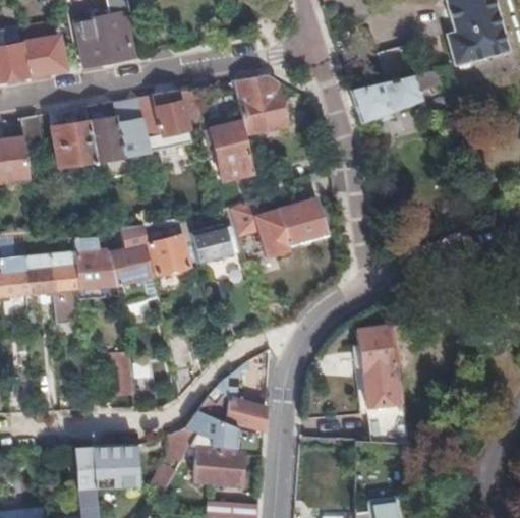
[(456,64),(510,51),(496,0),(448,0),(457,34),(449,36),(456,64)]
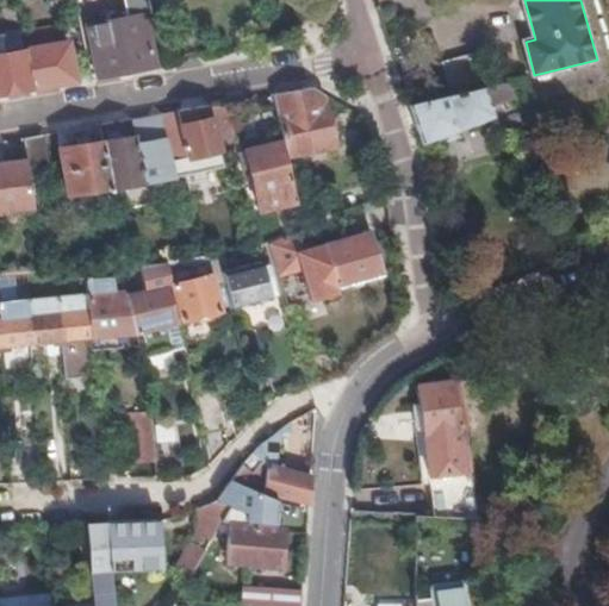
[(148,12),(91,22),(99,74),(132,67),(157,62),(148,12)]
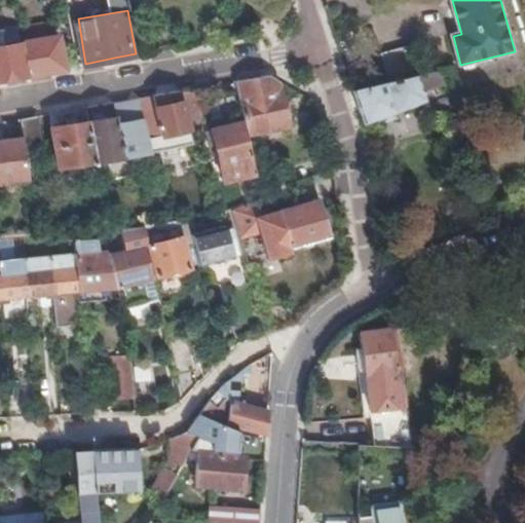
[(59,23),(21,30),(23,40),(61,34),(59,23)]
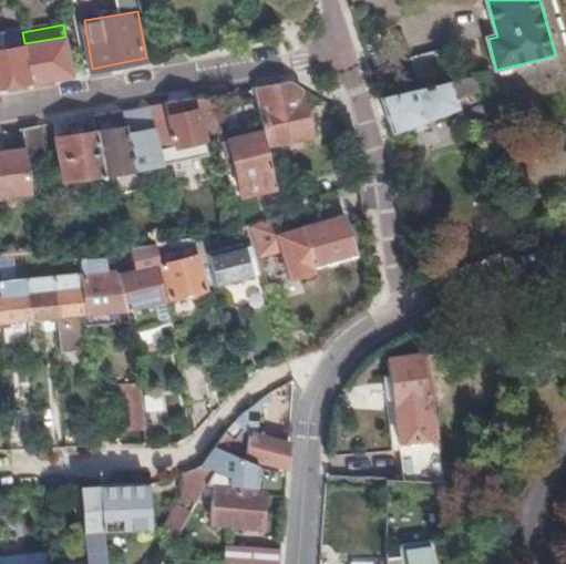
[(65,37),(24,43),(32,79),(58,74),(72,72),(65,37)]
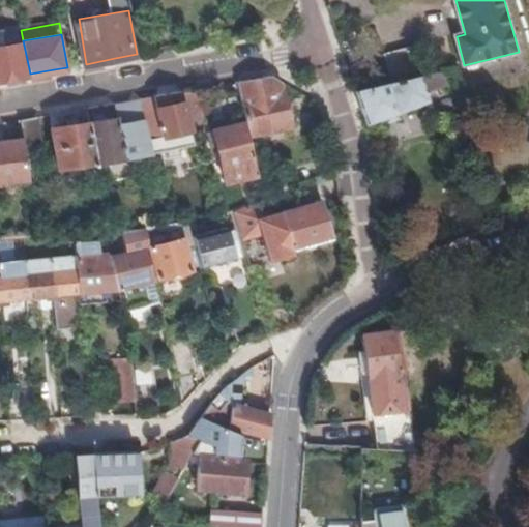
[(23,40),(0,44),(0,79),(30,74),(23,40)]
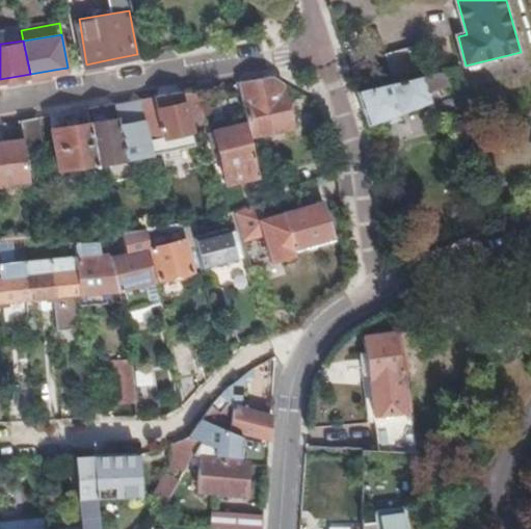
[(421,44),(388,52),(395,81),(428,73),(421,44)]
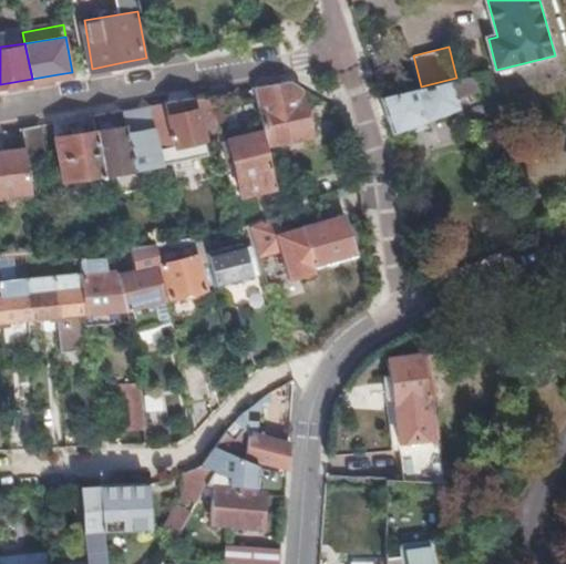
[(421,86),(381,95),(392,131),(460,108),(456,98),(480,88),(474,73),(456,78),(421,86)]
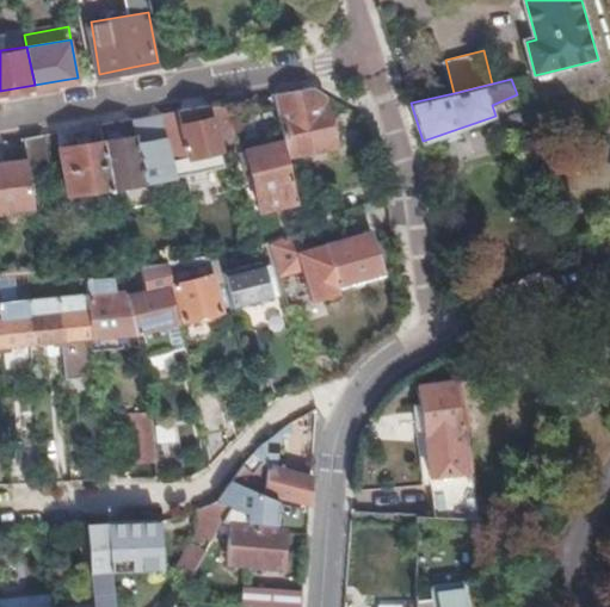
[(293,90),(275,93),(285,142),(288,155),(336,144),(325,91),(307,87),(293,90)]
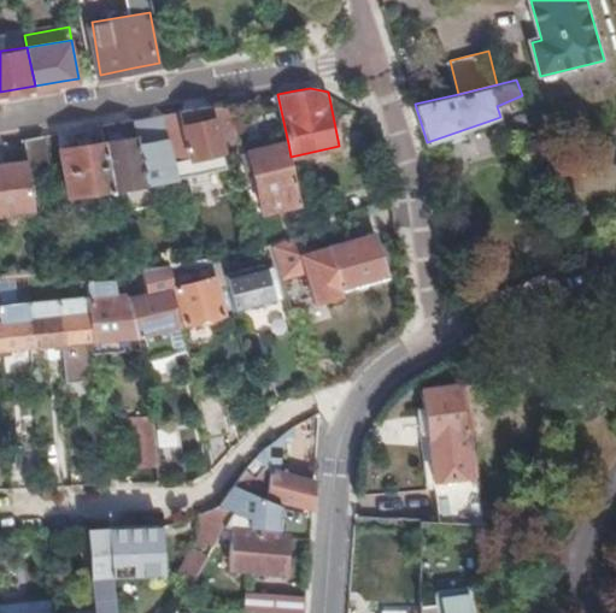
[(228,102),(213,105),(220,136),(234,134),(228,102)]
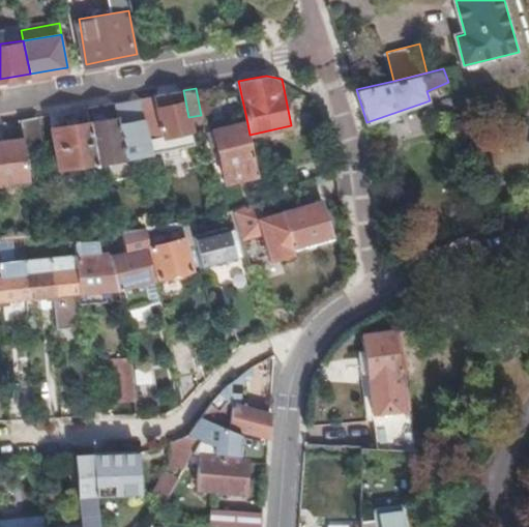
[(152,95),(140,97),(149,139),(192,130),(188,117),(183,90),(152,95)]
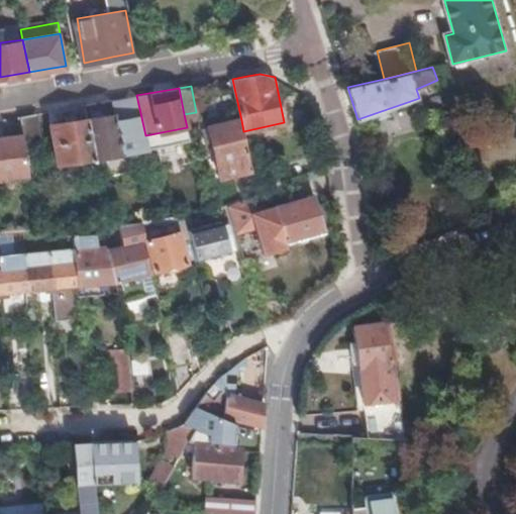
[(48,111),(50,124),(88,118),(86,104),(56,109),(48,111)]
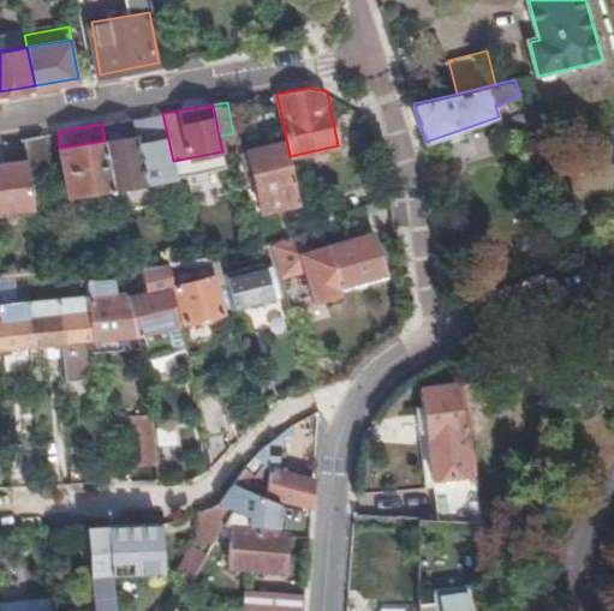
[(43,135),(25,138),(28,160),(30,174),(49,171),(43,135)]
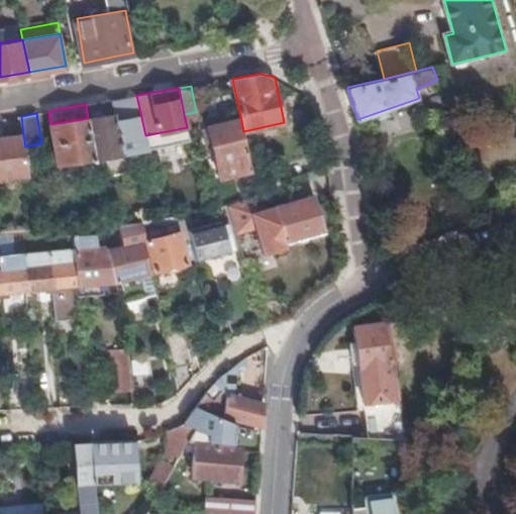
[(115,113),(88,118),(95,158),(122,152),(115,113)]
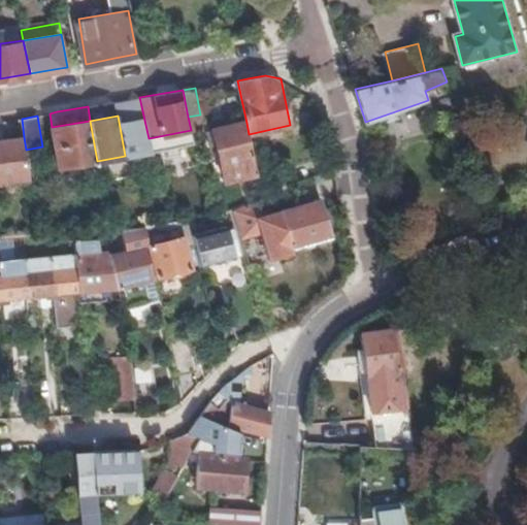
[(458,133),(459,138),(473,134),(468,116),(455,120),(457,127),(451,129),(453,134),(458,133)]
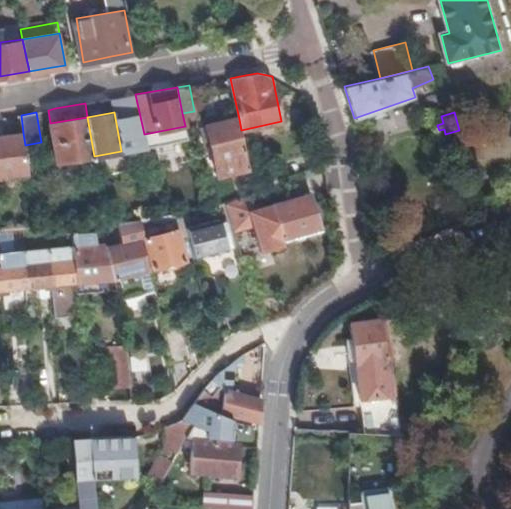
[(50,123),(57,163),(94,156),(87,117),(50,123)]
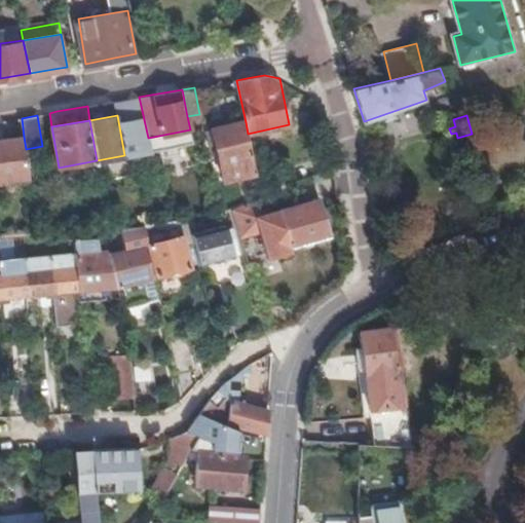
[(217,144),(224,180),(257,173),(248,134),(246,122),(214,129),(217,144)]
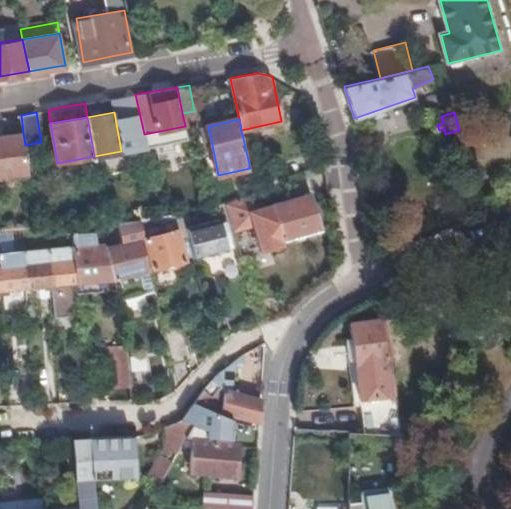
[(208,126),(202,127),(205,141),(211,140),(208,126)]
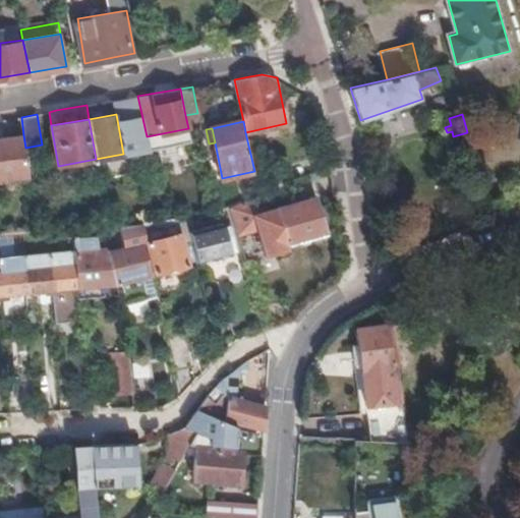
[(23,135),(0,137),(0,178),(30,175),(25,148),(23,135)]
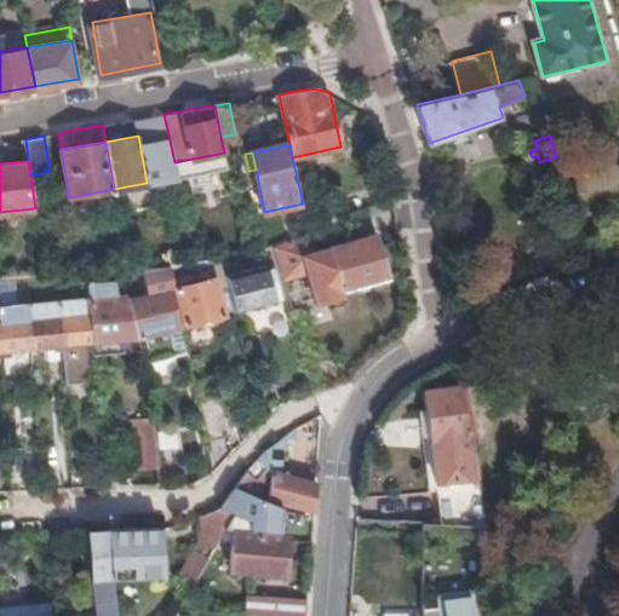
[(274,245),(274,246),(284,278),(308,271),(316,299),(317,304),(343,297),(342,292),(391,278),(378,232),(332,245),(332,247),(309,253),(304,234),(274,245)]
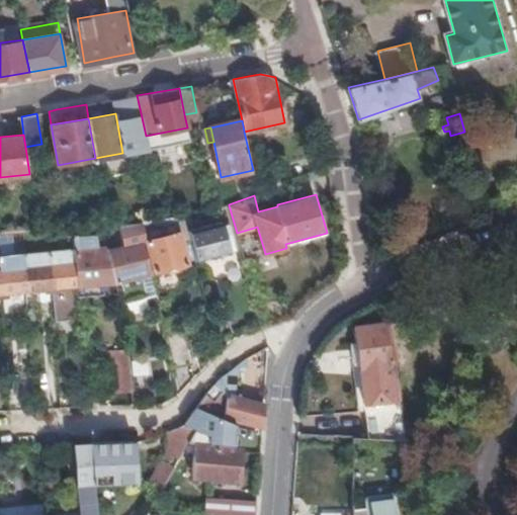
[(144,221),(131,222),(133,233),(146,231),(144,221)]
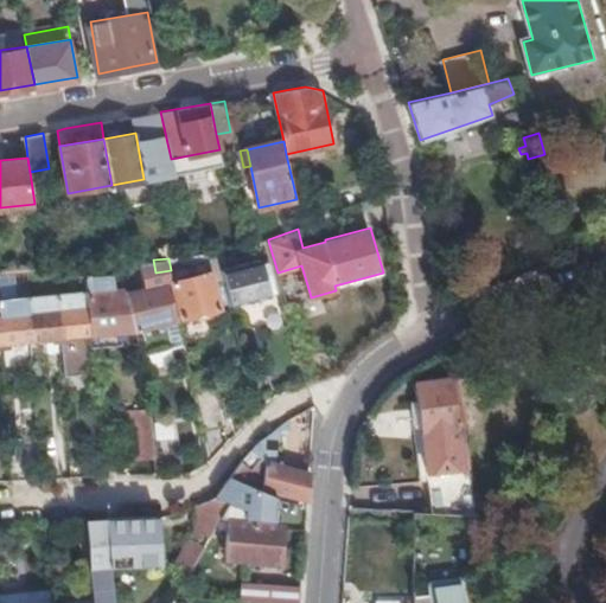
[(262,261),(223,269),(231,306),(272,296),(262,261)]
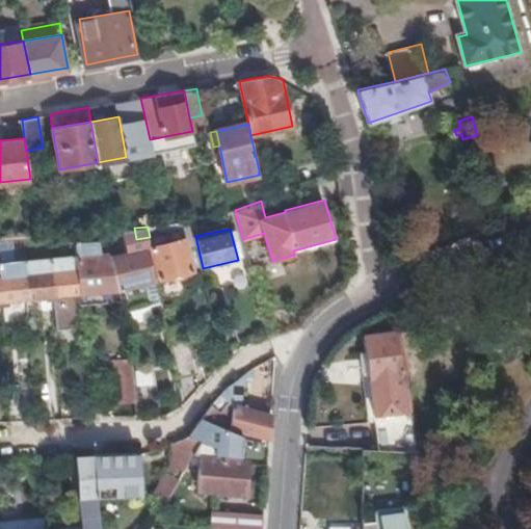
[(185,239),(152,246),(159,279),(192,271),(185,239)]
